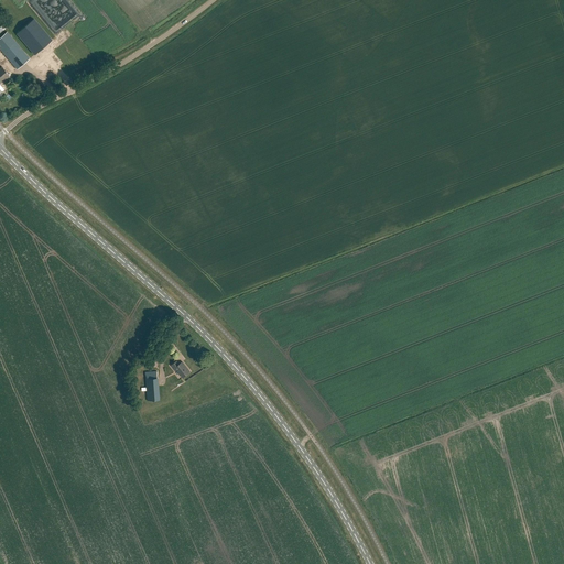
[(17,33),(34,54),(52,40),(33,19),(17,33)]
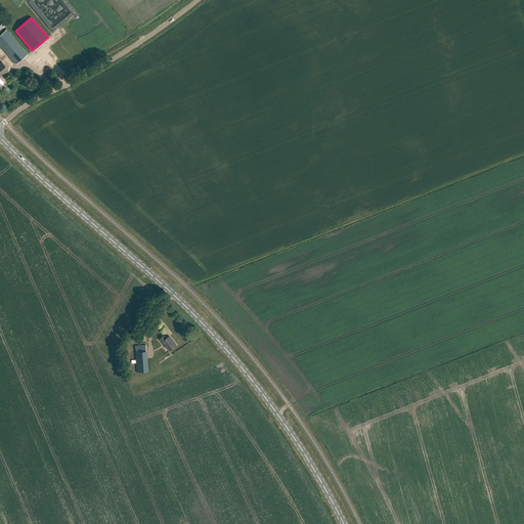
[(6,30),(0,35),(0,45),(15,64),(28,54),(6,30)]
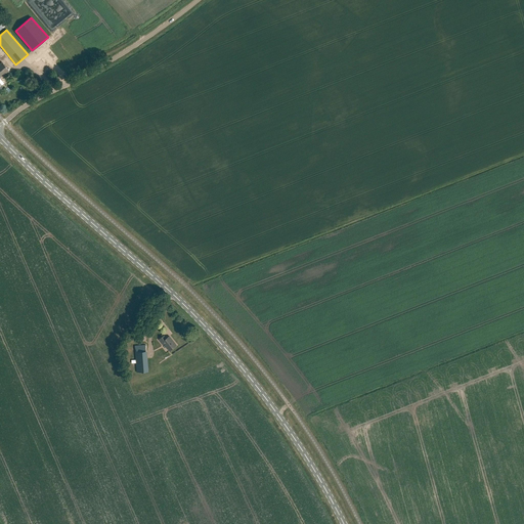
[(0,88),(2,86),(0,83),(0,77),(8,71),(2,62),(0,63),(0,88)]
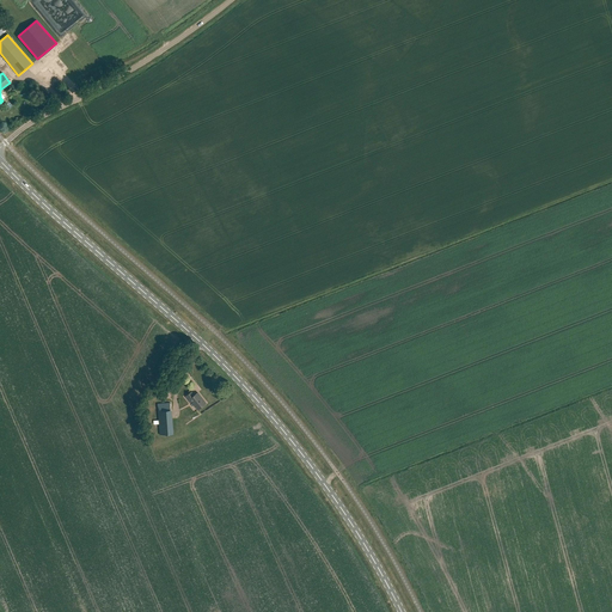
[(185,397),(190,403),(191,402),(199,409),(206,403),(197,392),(194,396),(191,392),(185,397)]
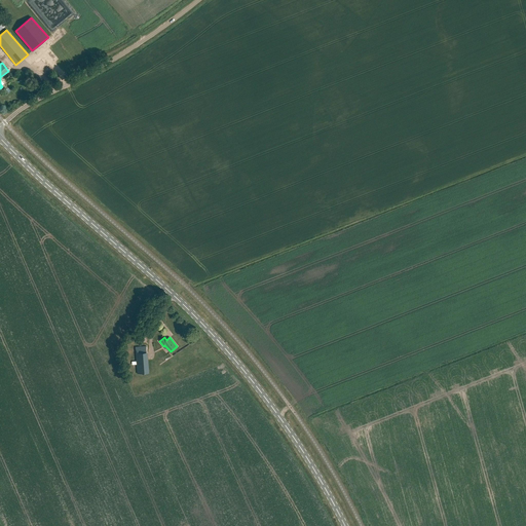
[(136,346),(137,374),(149,373),(148,353),(147,346),(136,346)]
